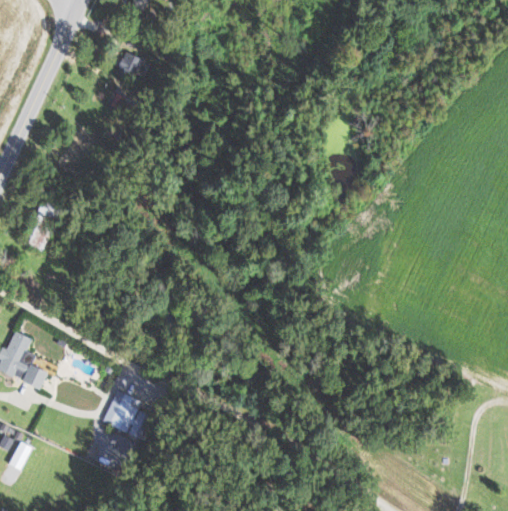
[(148,0),(130,0),(128,5),(143,12),(148,0)]
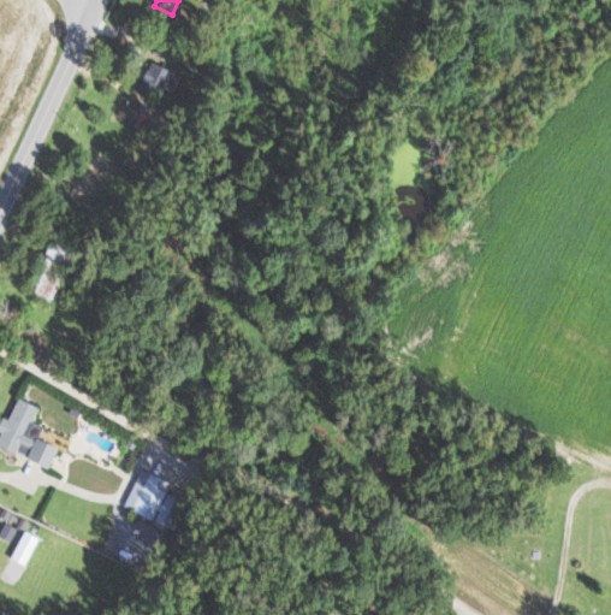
[(138,90),(165,100),(176,71),(149,61),(138,90)]
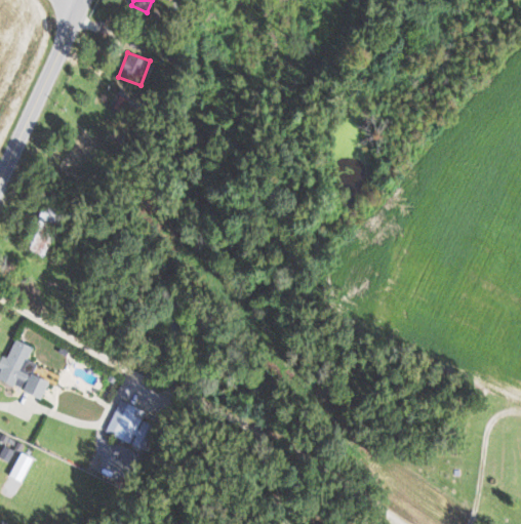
[(58,229),(66,215),(46,205),(39,217),(58,229)]
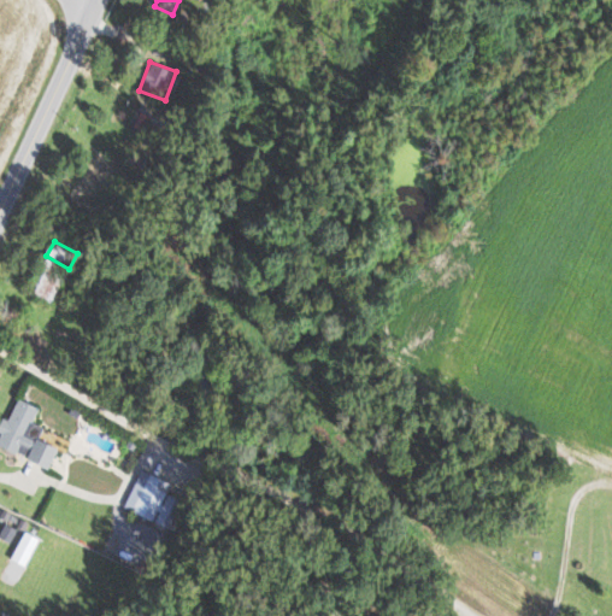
[(60,277),(36,271),(29,297),(54,304),(60,277)]
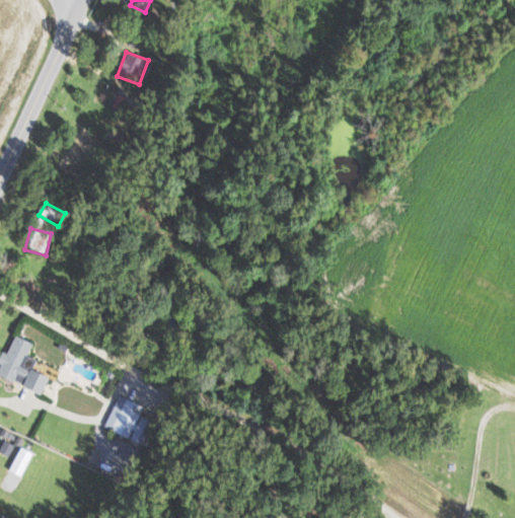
[(32,343),(14,336),(7,354),(1,352),(0,355),(0,376),(45,392),(51,376),(23,366),(32,343)]
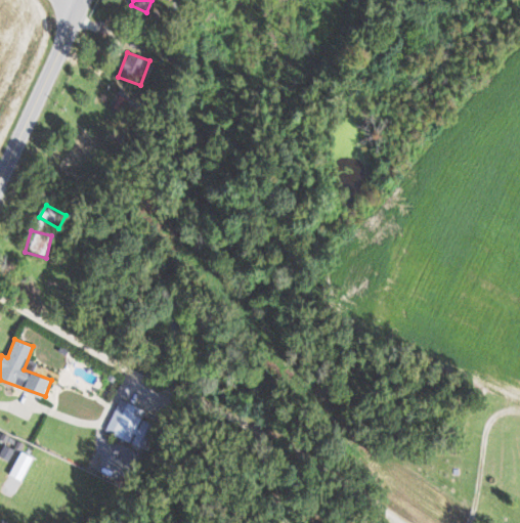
[(105,432),(146,450),(158,426),(141,419),(144,409),(119,399),(105,432)]
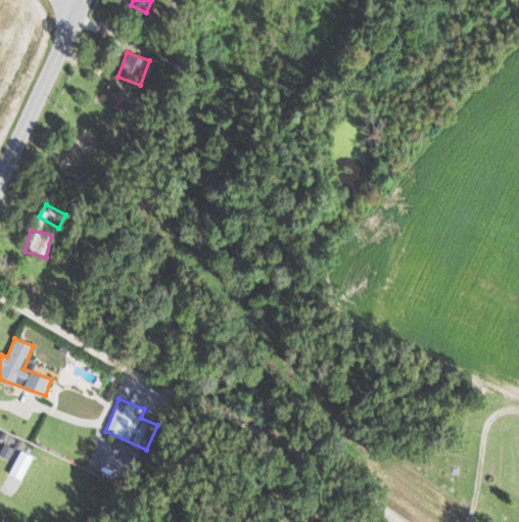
[(0,441),(1,441),(0,445),(0,459),(14,463),(21,439),(0,431),(0,441)]
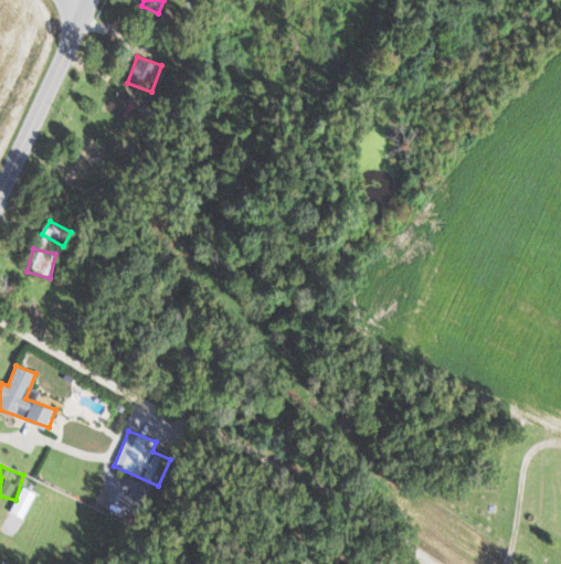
[(34,492),(20,487),(10,514),(24,519),(34,492)]
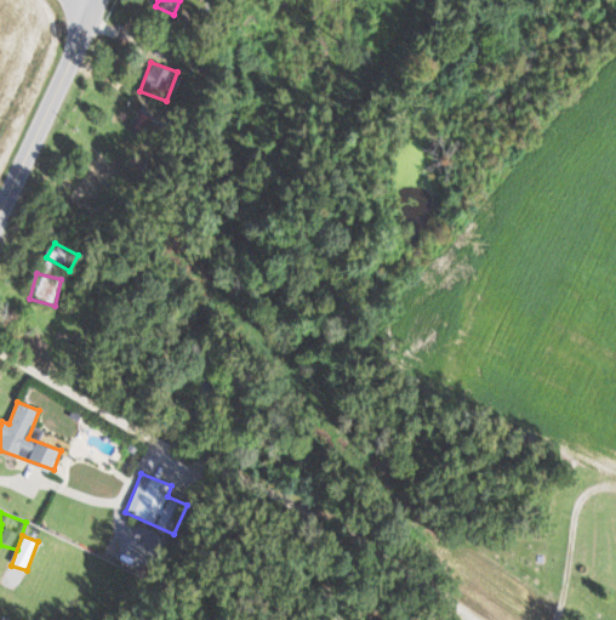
All buildings are outlined.
